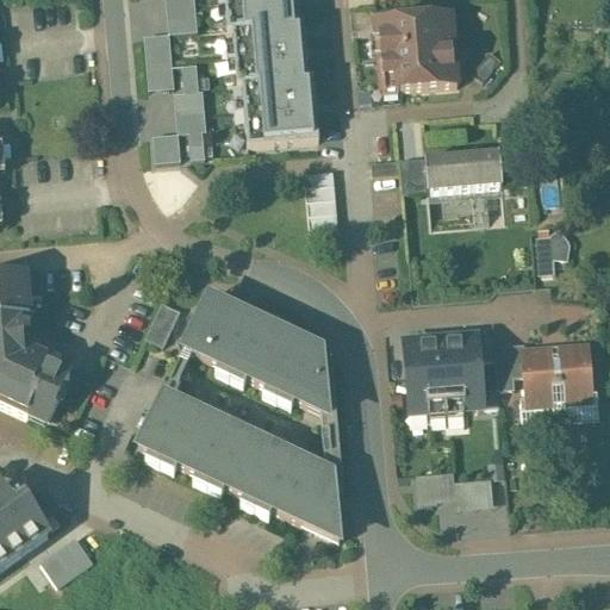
[(168,0),(170,36),(198,35),(195,0),(168,0)]
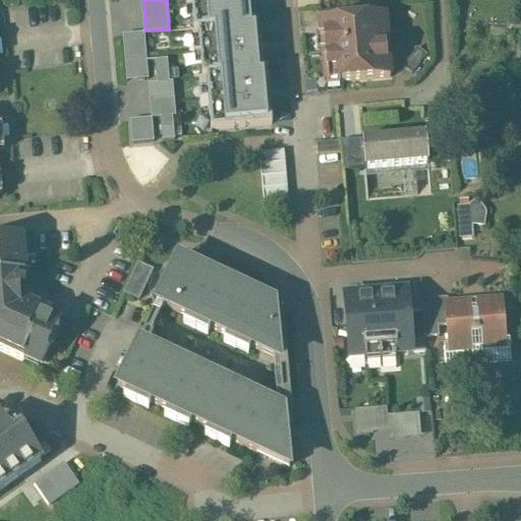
[(251,0),(190,0),(194,32),(197,32),(201,78),(206,78),(211,131),(272,126),(267,70),(263,70),(258,24),(254,24),(251,0)]
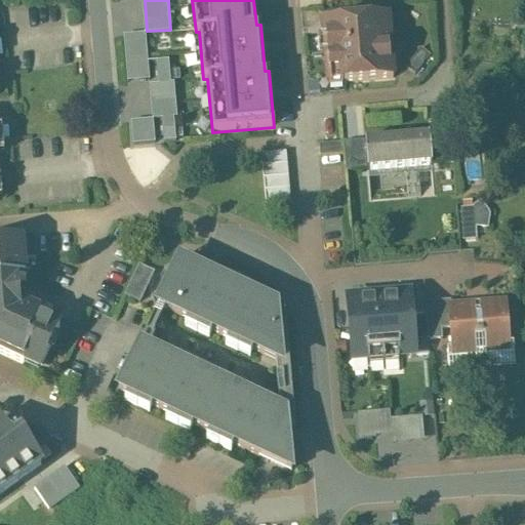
[(387,17),(322,24),(323,39),(328,43),(328,52),(324,52),(326,75),(339,74),(340,83),(393,78),(387,17)]
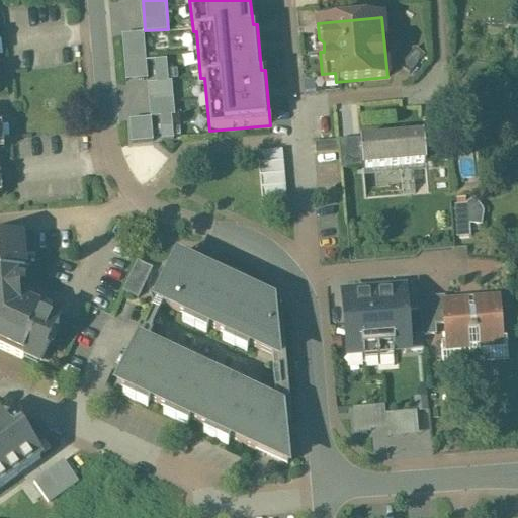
[(133,141),(177,138),(172,57),(148,59),(146,31),(123,32),(126,81),(149,79),(152,115),(131,117),(133,141)]
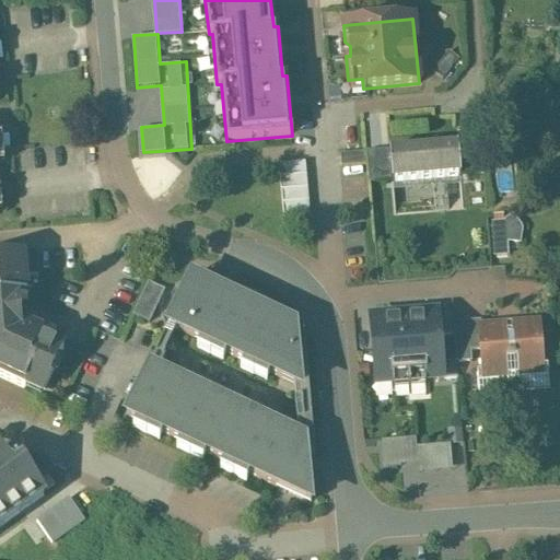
[(448,51),(432,71),(442,80),(458,59),(448,51)]
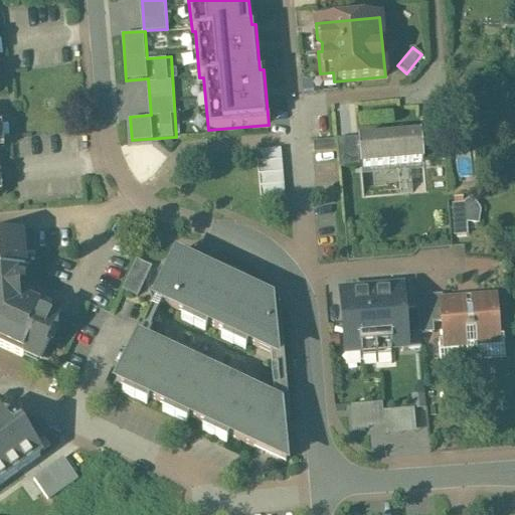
[(420,132),(357,138),(360,167),(422,162),(420,132)]
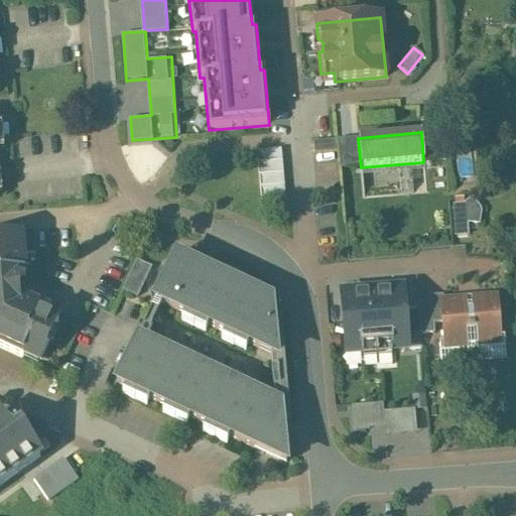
[(337,140),(313,142),(313,153),(338,151),(337,140)]
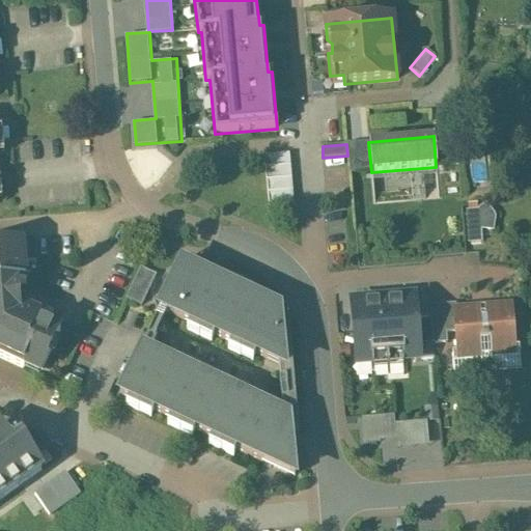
[(483,150),(468,151),(471,184),(486,182),(483,150)]
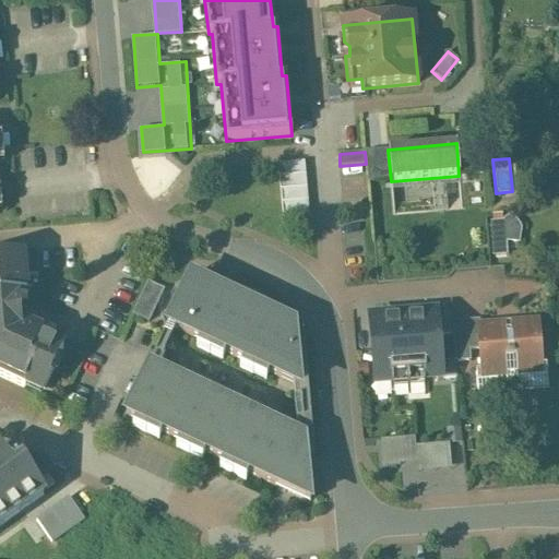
[(305,163),(278,165),(284,229),(310,227),(305,163)]
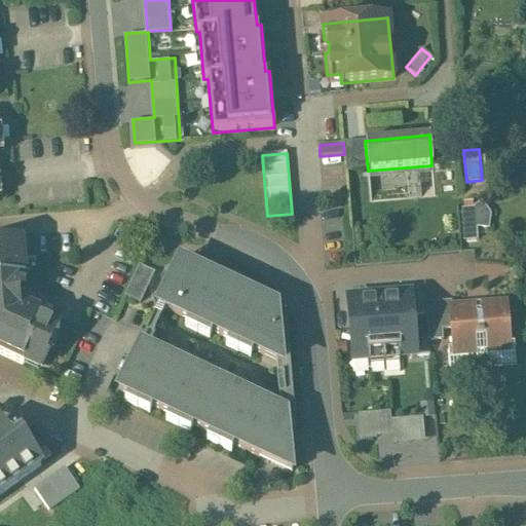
[(475,209),(462,209),(463,240),(477,239),(475,209)]
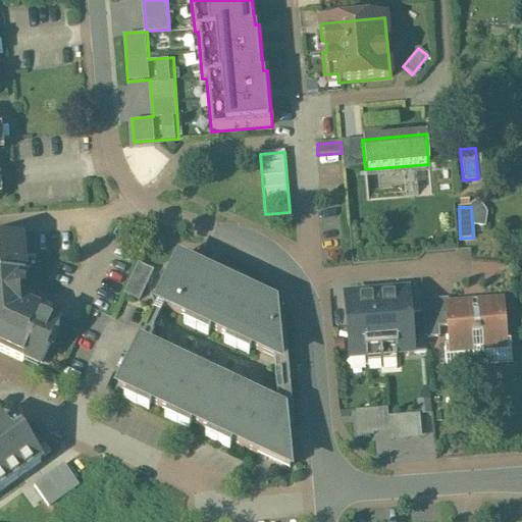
[(39,311),(18,301),(16,280),(25,279),(22,241),(0,243),(0,352),(23,363),(27,357),(42,363),(59,325),(37,315),(39,311)]
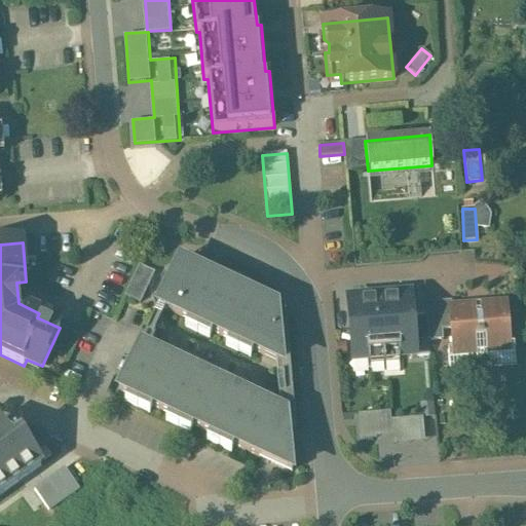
[(128,297),(145,302),(155,270),(139,265),(128,297)]
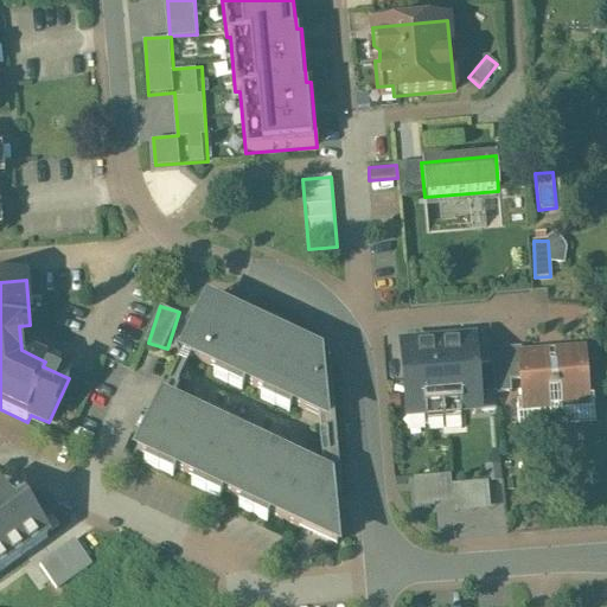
[(318,359),(282,343),(279,350),(268,344),(270,338),(235,321),(231,327),(202,313),(181,355),(216,371),(213,377),(241,391),(244,384),(263,393),(260,400),(288,413),(292,406),(325,422),(320,369),(314,366),(318,359)]
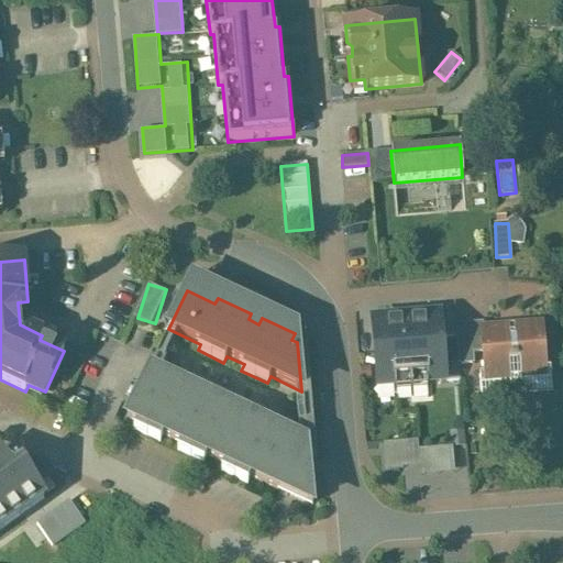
[(440,317),(371,322),(376,388),(396,387),(395,383),(410,382),(410,389),(412,389),(411,382),(427,381),(427,385),(445,383),(440,317)]
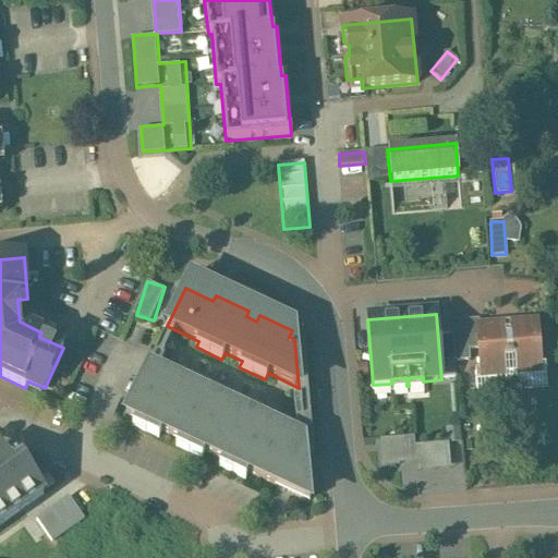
[(477,322),(451,324),(455,362),(469,361),(469,351),(480,350),(477,328),(477,327),(477,322)]
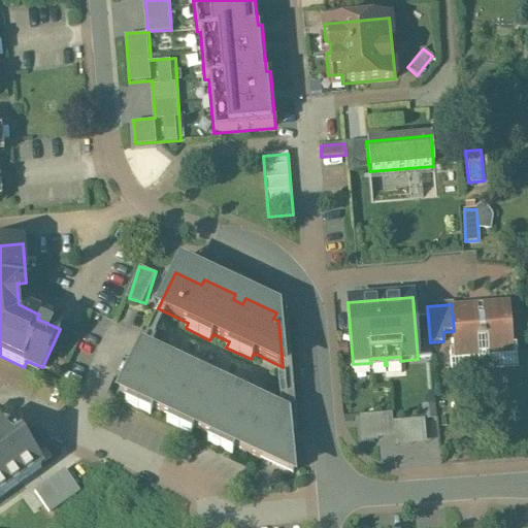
[(452,309),(452,310),(454,331),(455,351),(456,356),(510,352),(509,347),(506,305),(452,309)]
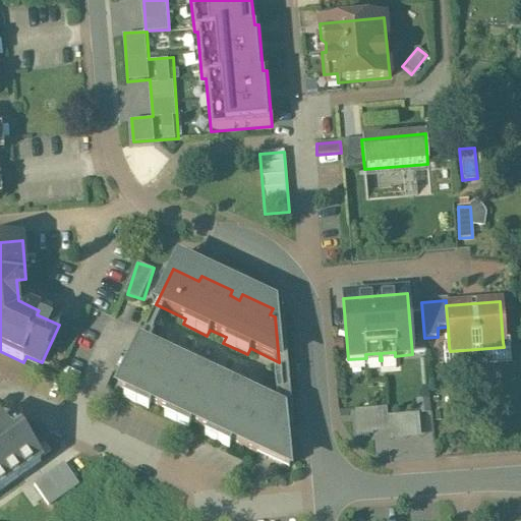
[(504,347),(450,351),(449,346),(444,347),(445,366),(473,364),(472,357),(481,357),(482,363),(510,361),(509,341),(503,342),(504,347)]
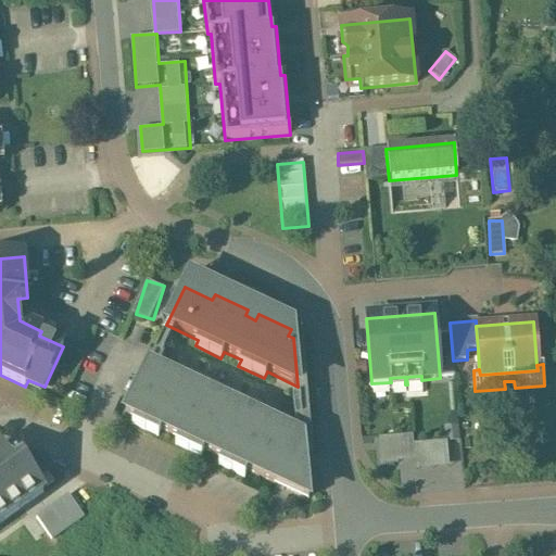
[(236,419),(225,415),(228,408),(194,393),(192,400),(181,394),(185,389),(152,374),(149,379),(142,376),(125,414),(135,419),(131,425),(158,438),(161,431),(178,439),(175,445),(201,457),(203,451),(222,459),(218,466),(243,478),(247,471),(308,500),(304,452),(268,434),(270,429),(238,414),(236,419)]
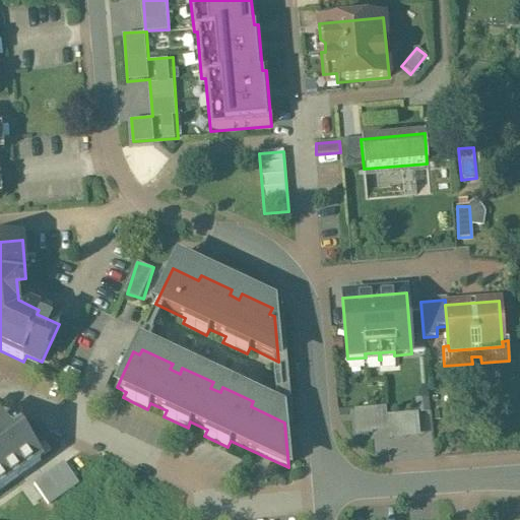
[(385,409),(353,411),(356,435),(388,432),(389,441),(419,438),(417,415),(385,417),(385,409)]
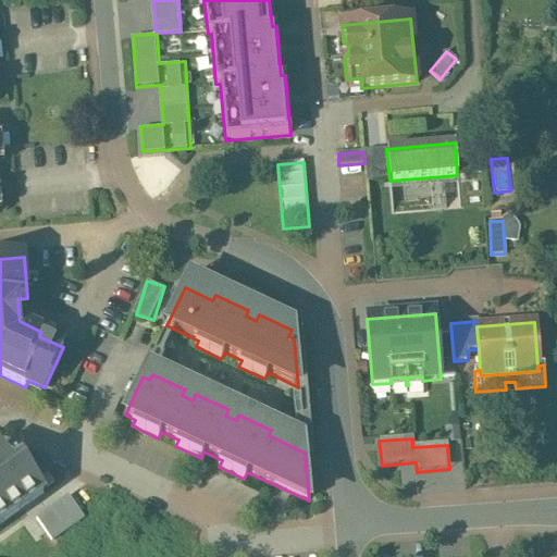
[(0,525),(40,497),(1,448),(0,448),(0,525)]
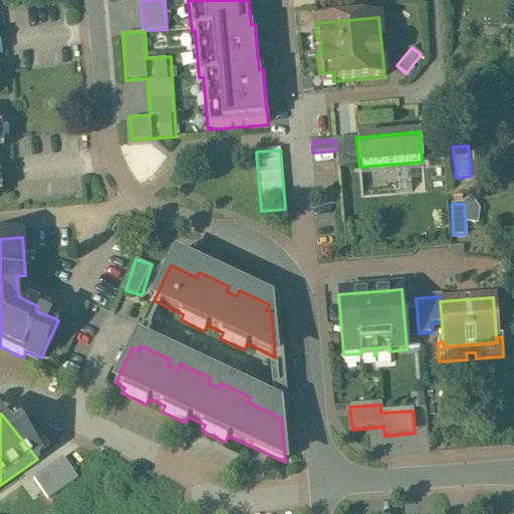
[(35,476),(49,498),(80,478),(65,456),(35,476)]
